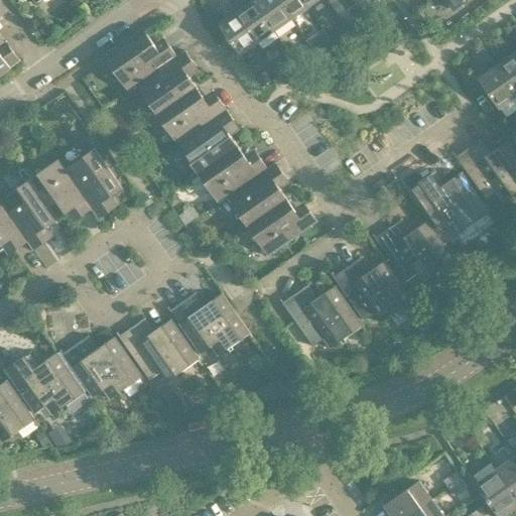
[(237,13),(237,12),(232,5),(227,0),(217,0),(230,17),(219,25),(240,55),(257,42),(237,13)]
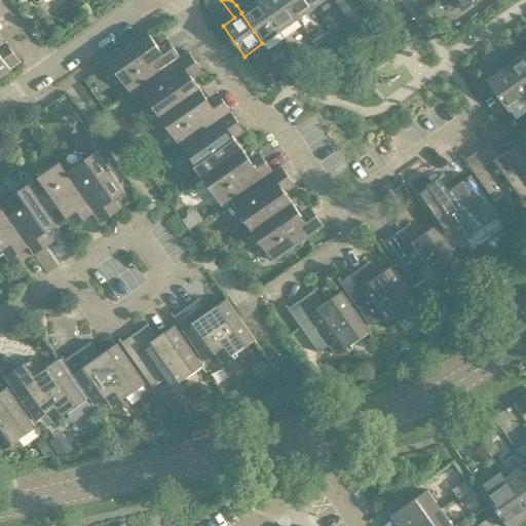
[(262,43),(279,32),(258,1),(257,0),(243,0),(236,5),(241,12),(241,13),(262,43)]
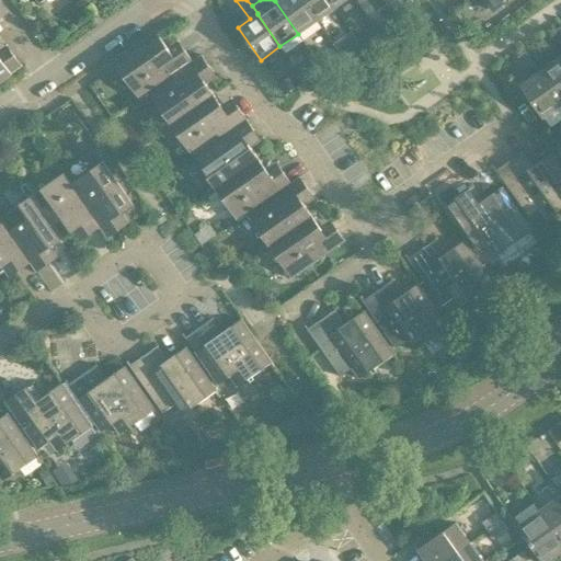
[(298,34),(317,21),(301,0),(276,0),(275,1),(298,34)]
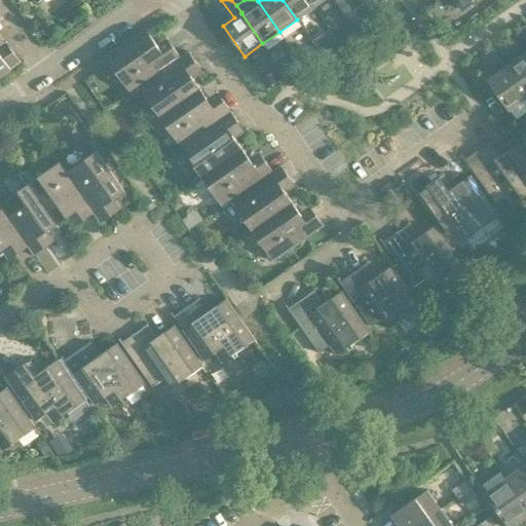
[(283,0),(297,20),(313,7),(308,0),(283,0)]
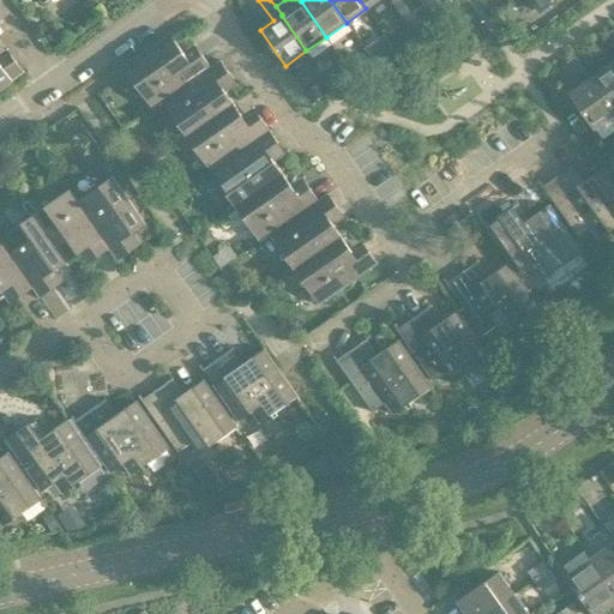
[(531,0),(540,12),(557,0),(531,0)]
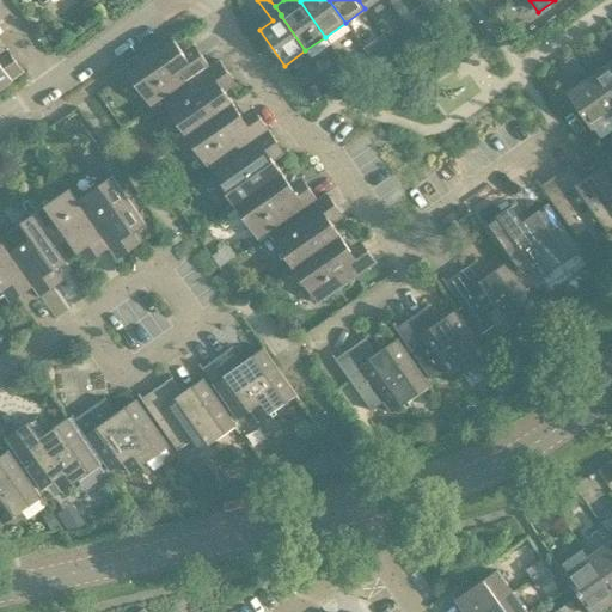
[(173,40),(120,78),(123,83),(130,78),(152,109),(161,102),(210,67),(209,67),(193,43),(182,51),(173,40)]
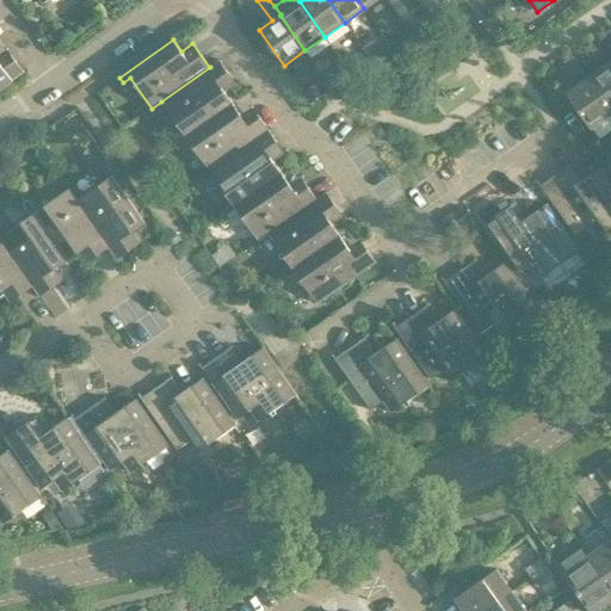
[(599,71),(587,78),(587,79),(610,112),(610,71),(606,65),(591,42),(584,48),(599,71)]
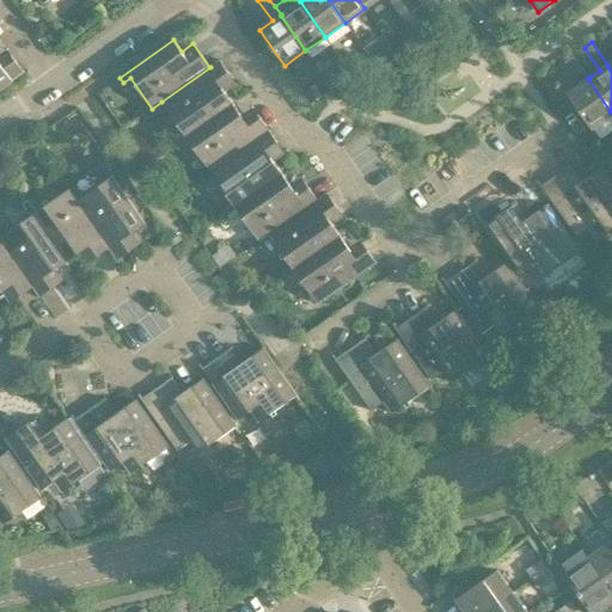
[(0,89),(24,73),(6,48),(0,53),(0,89)]
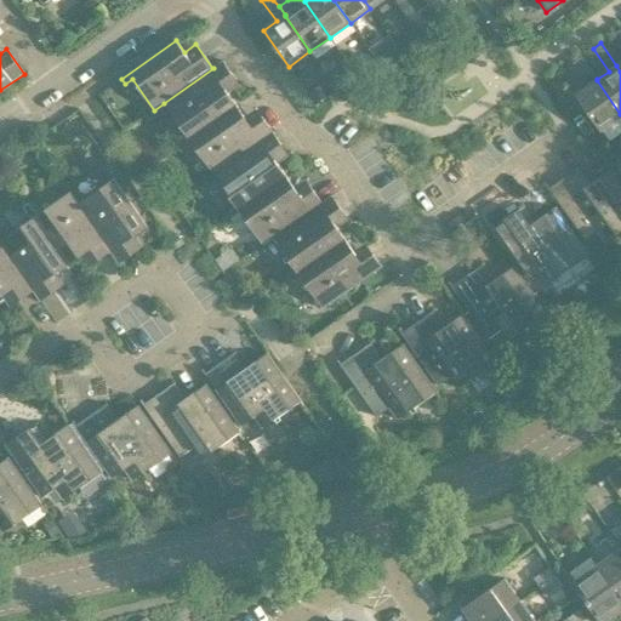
[(600,131),(620,115),(620,114),(597,80),(597,79),(581,57),(573,63),(588,85),(575,95),(600,131)]
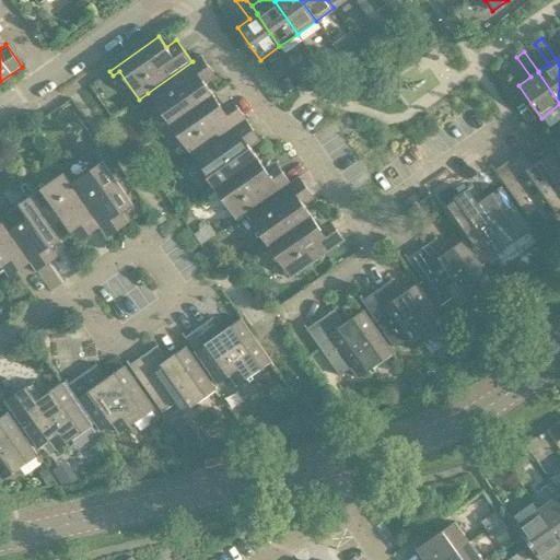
[(193,61),(148,93),(168,121),(163,126),(166,131),(172,127),(170,125),(213,94),(206,84),(217,77),(200,55),(191,61),(193,61)]
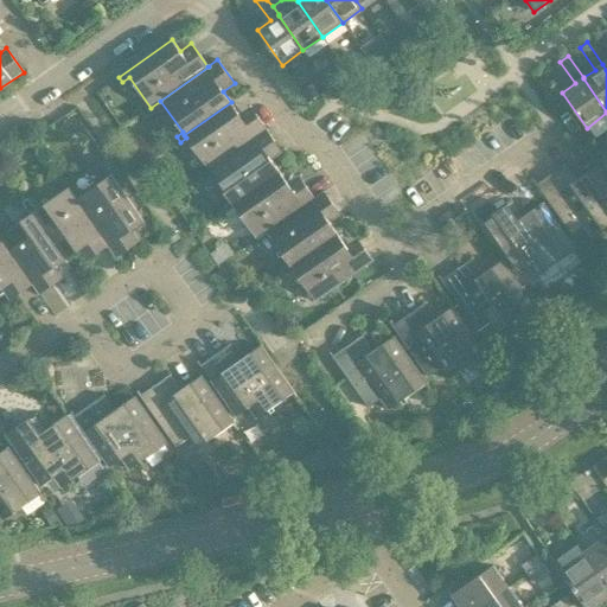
[(231,102),(184,135),(186,138),(209,170),(267,129),(250,106),(238,114),(231,102)]
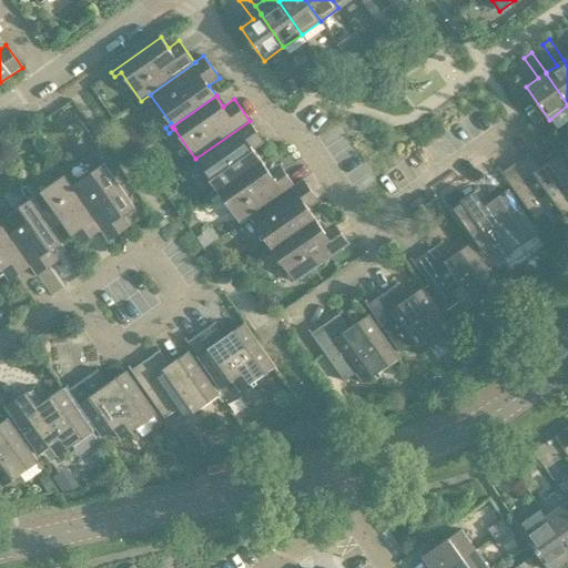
[(250,121),(195,159),(216,189),(211,192),(214,198),(220,194),(217,191),(262,161),(254,150),(265,143),(250,121)]
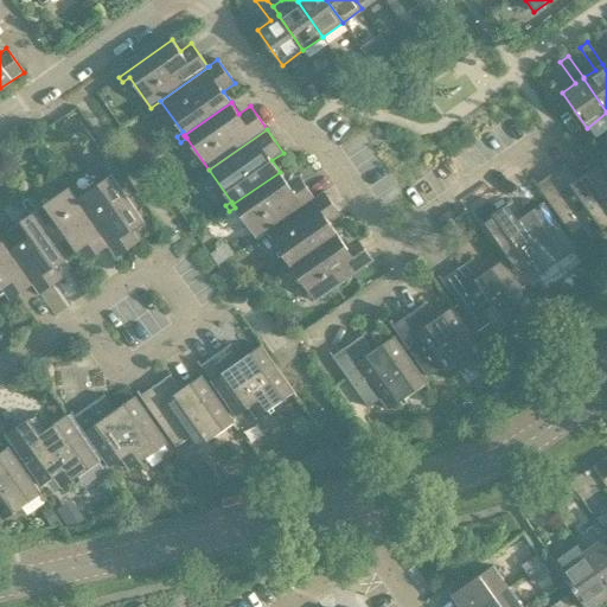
[(180,142),(177,136),(171,140),(174,146),(180,142)]
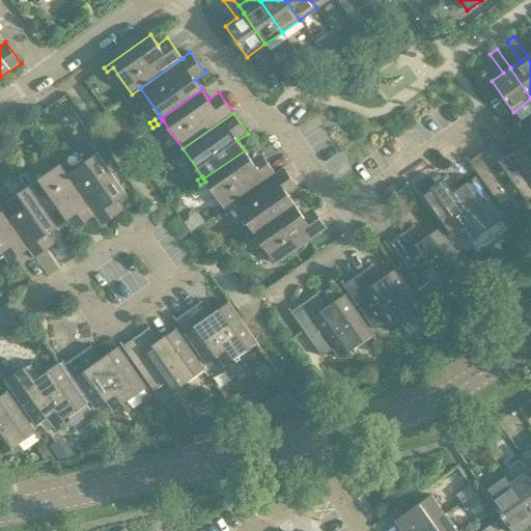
[(468,158),(467,158),(500,206),(511,198),(519,207),(530,198),(530,156),(523,144),(505,157),(496,142),(470,161),(468,158)]
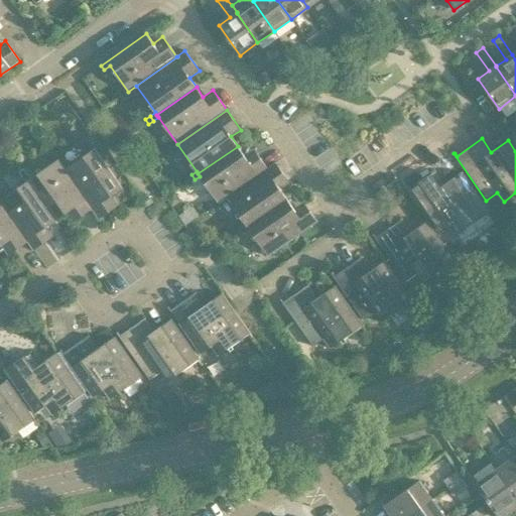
[(65,169),(92,209),(99,219),(119,205),(113,196),(122,188),(91,143),(86,146),(90,152),(65,169)]
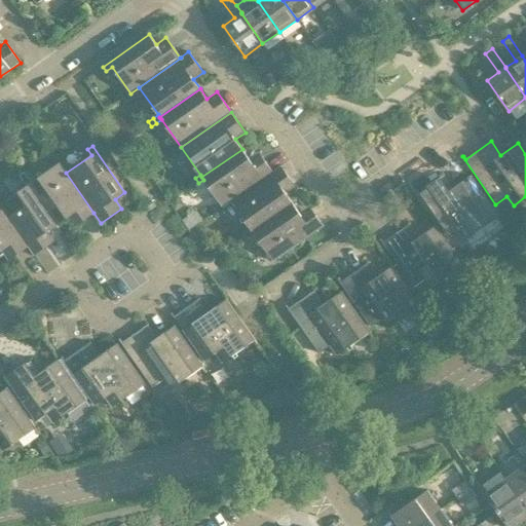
[(242,149),(201,177),(203,180),(223,208),(231,201),(273,172),(272,172),(259,151),(249,158),(242,149)]
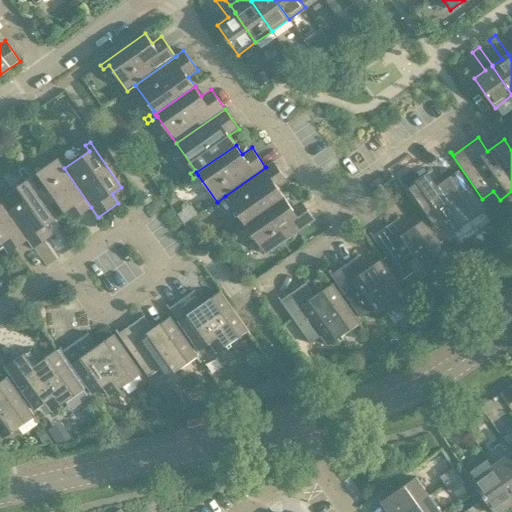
[(27,172),(22,176),(25,180),(28,179),(56,218),(65,212),(72,221),(91,207),(64,168),(57,158),(30,177),(27,172)]
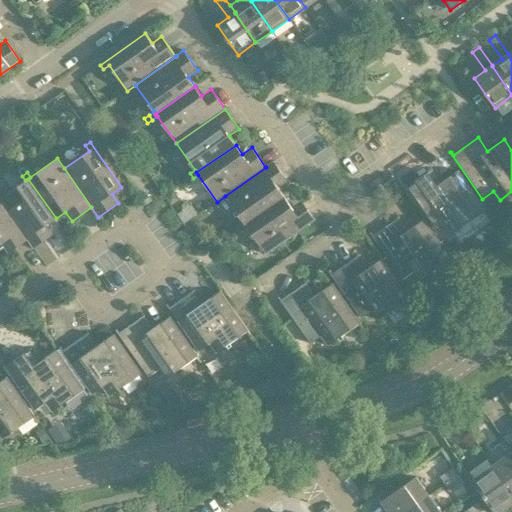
[(266,167),(225,196),(244,222),(239,226),(242,230),(247,227),(245,225),(285,197),(278,188),(288,181),(273,161),(265,167),(266,167)]
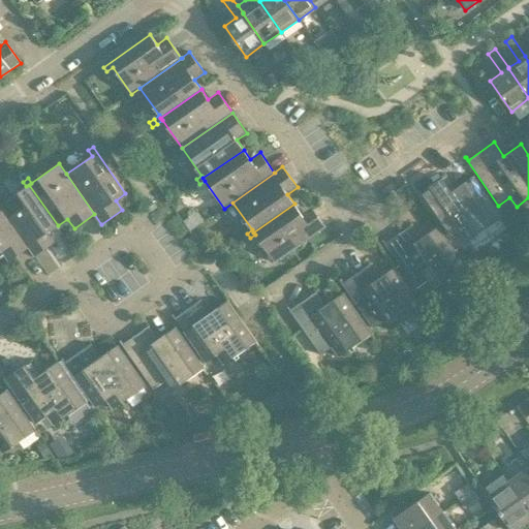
[(20,177),(23,182),(28,178),(24,173),(20,177)]
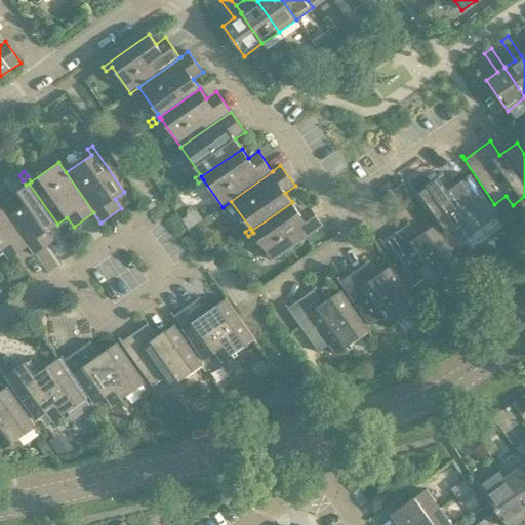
[(502,221),(498,215),(470,175),(452,188),(443,173),(417,192),(415,189),(414,189),(447,237),(458,229),(466,238),(496,216),(500,223),(502,221)]
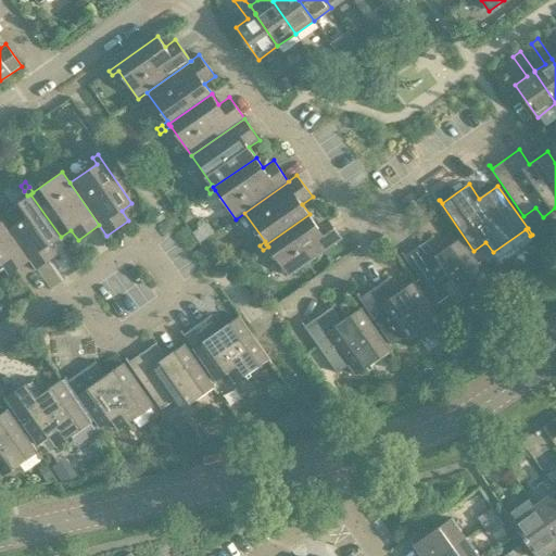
[(204,198),(210,193),(206,188),(201,192),(204,198)]
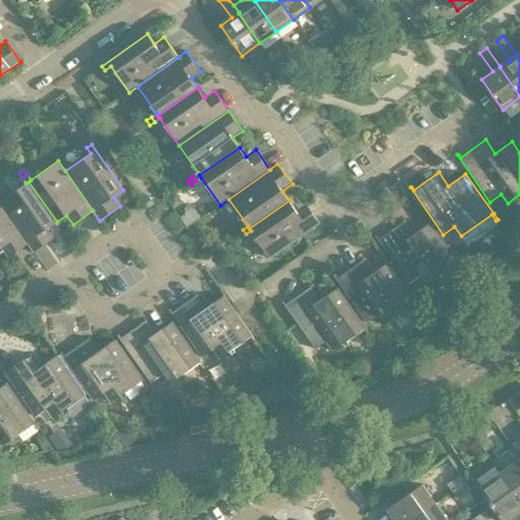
[(0,201),(0,204),(27,244),(34,252),(54,238),(47,229),(57,221),(28,182),(25,183),(0,201)]
